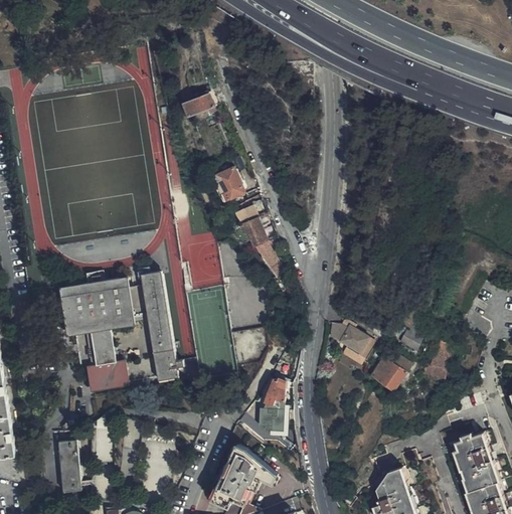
[(210,105),(205,91),(192,96),(193,98),(181,103),(185,114),(210,105)]
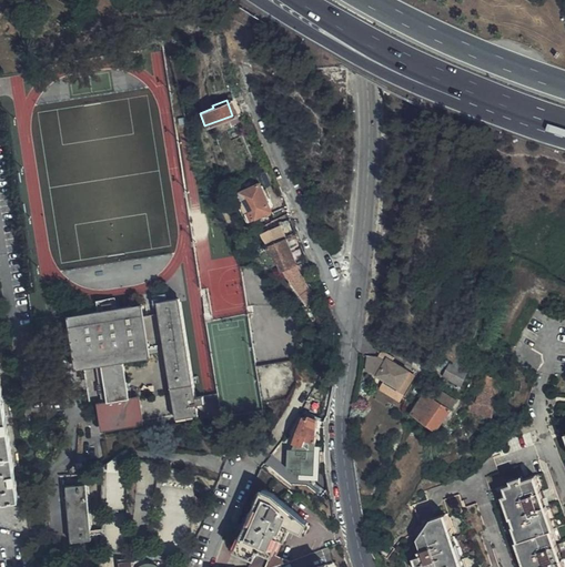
[(270,183),(264,170),(254,173),(261,188),(270,183)]
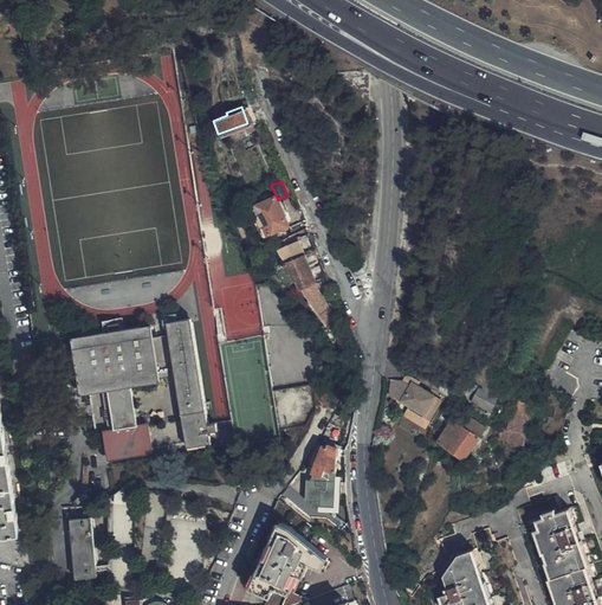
[(280,218),(272,199),(251,208),(259,227),(280,218)]
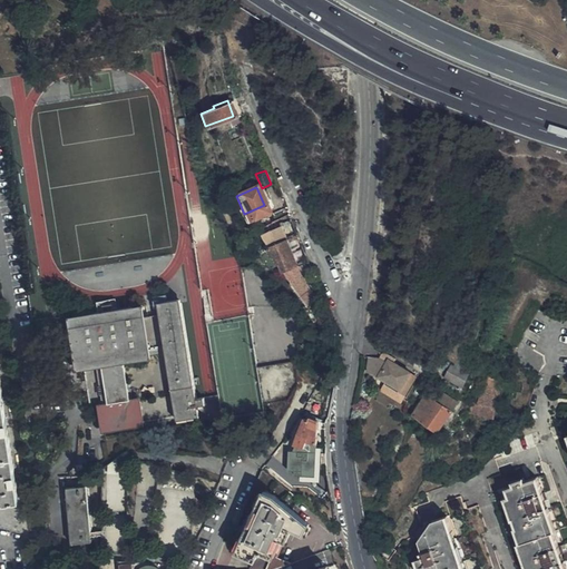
[(293,266),(279,227),(262,234),(267,247),(265,252),(267,256),(270,257),(274,265),(276,264),(280,271),(293,266)]
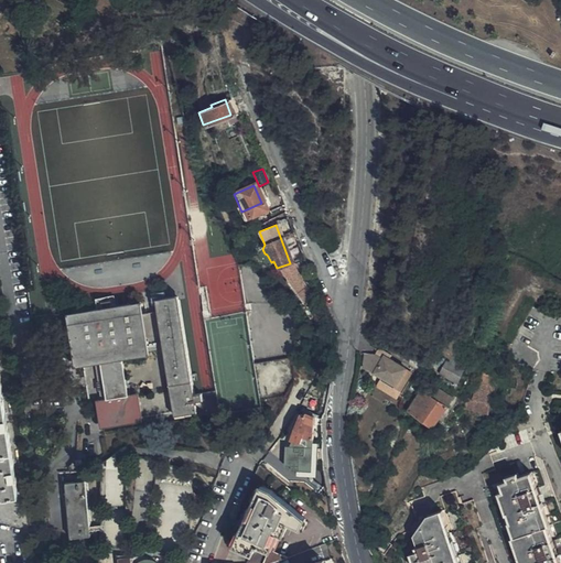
[(301,287),(291,267),(280,271),(295,302),(304,298),(303,294),(306,293),(303,285),(301,287)]
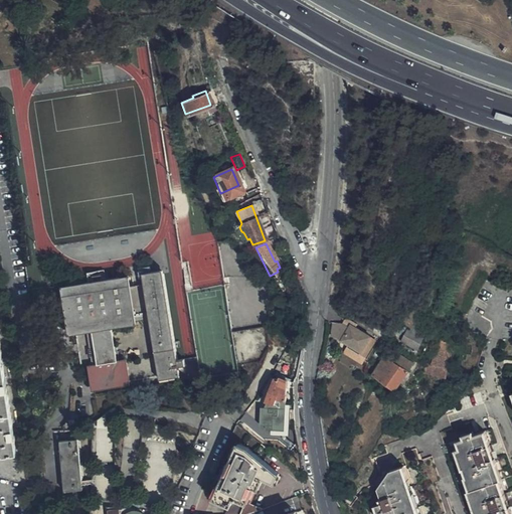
[(162,292),(159,275),(141,278),(145,302),(152,351),(153,358),(156,357),(158,372),(172,370),(174,369),(174,367),(181,366),(180,360),(172,361),(171,354),(166,319),(162,292)]
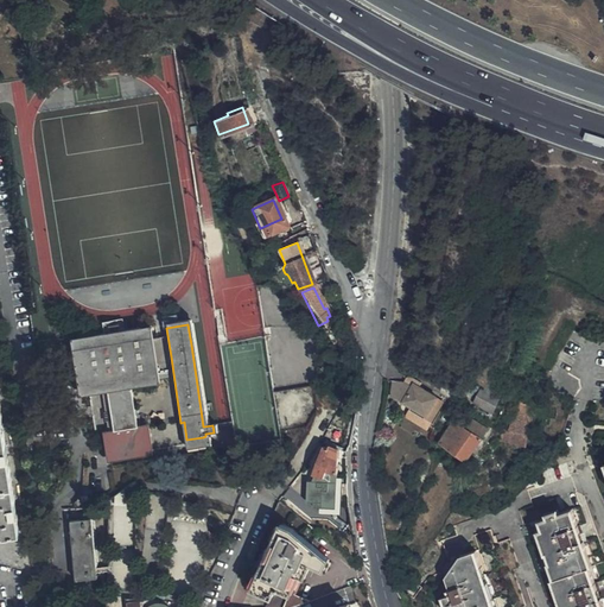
[(147,337),(147,330),(147,329),(108,335),(78,340),(68,341),(72,374),(75,387),(76,396),(99,392),(105,392),(110,431),(105,432),(97,434),(101,460),(139,455),(139,454),(135,429),(134,424),(128,387),(154,384),(152,365),(147,337)]
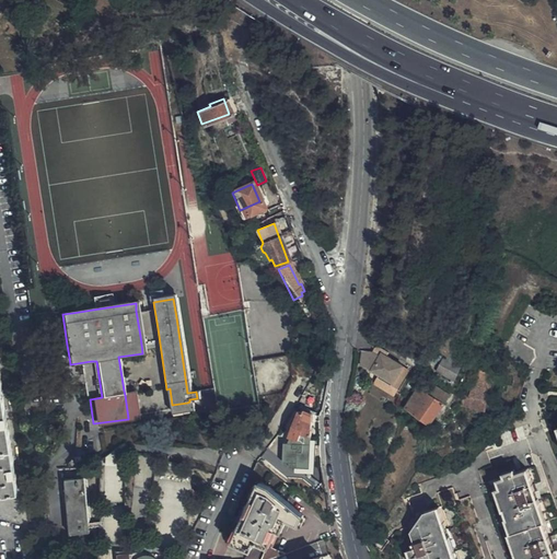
[(62,314),(72,313),(70,305),(56,307),(58,315),(62,314)]
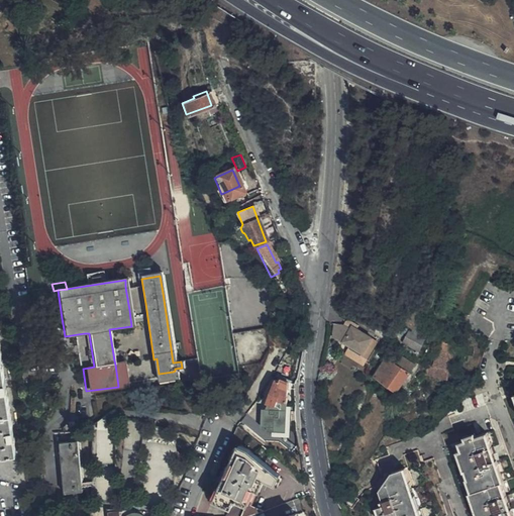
[(62,318),(58,290),(54,291),(59,330),(64,329),(62,318)]
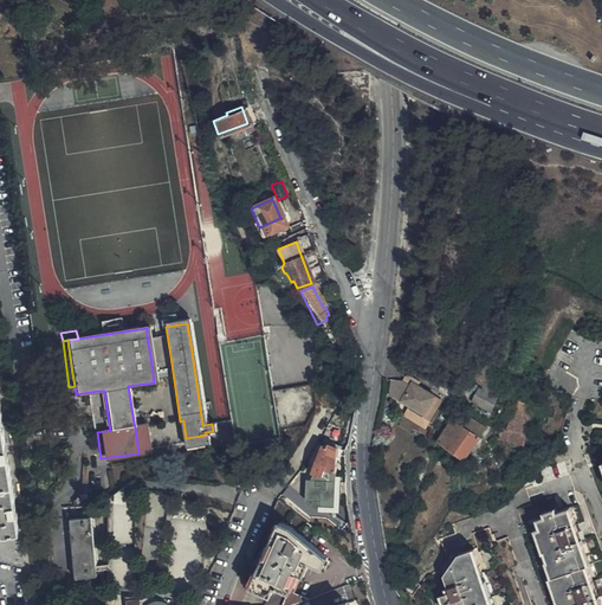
[(535,397),(538,381),(525,377),(520,393),(535,397)]
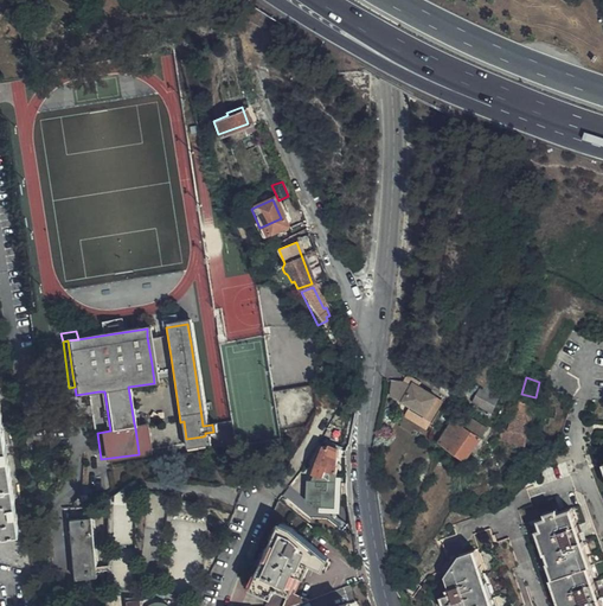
[(405,387),(385,381),(386,397),(390,397),(391,399),(398,402),(398,400),(405,387)]
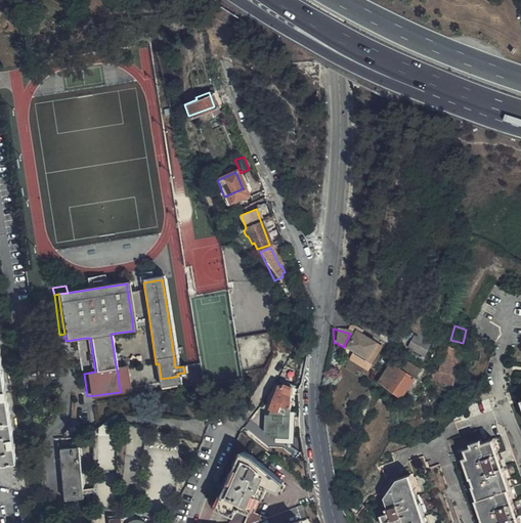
[(344,345),(344,347),(352,352),(362,358),(363,358),(372,343),(352,332),(350,334),(344,345)]
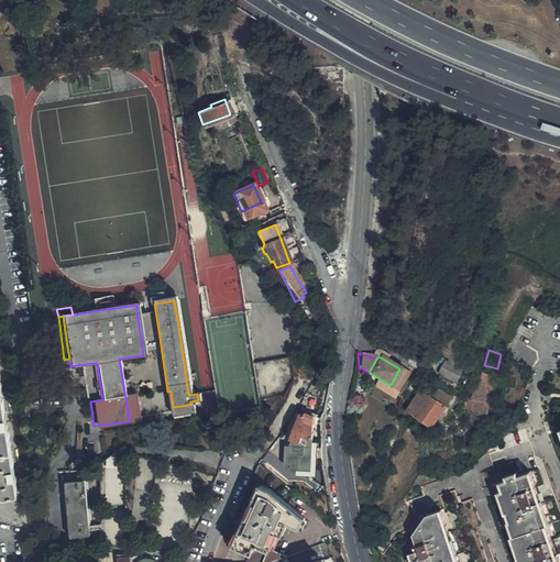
[(442,357),(440,361),(460,370),(461,365),(442,357)]
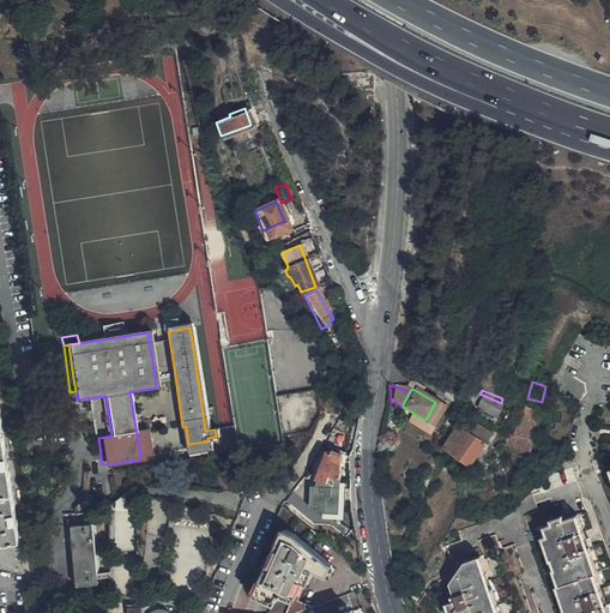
[(501,403),(479,394),(475,406),(476,407),(495,416),(496,414),(501,403)]
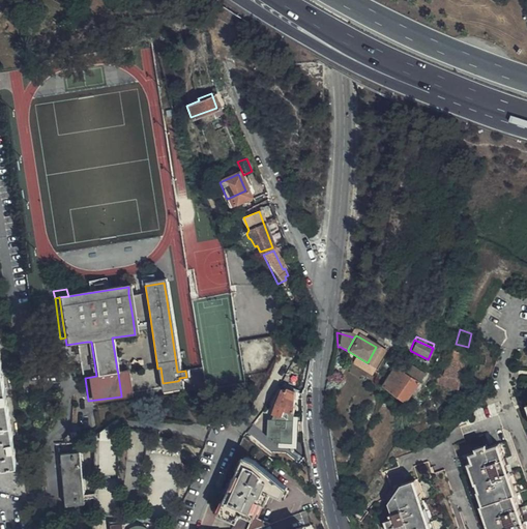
[(91,342),(86,342),(91,377),(96,376),(91,342)]
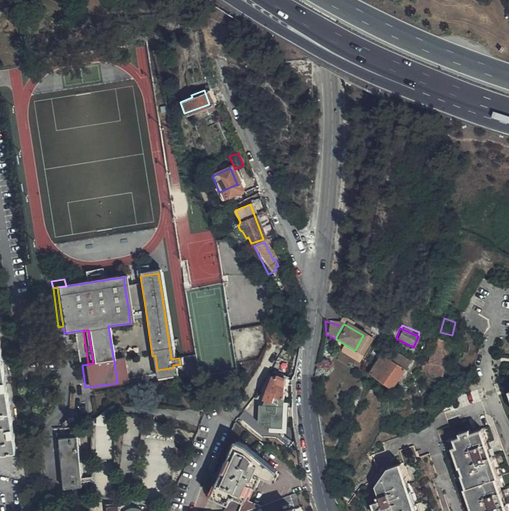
[(443,367),(451,338),(432,334),(427,354),(422,353),(421,361),(427,363),(443,367)]
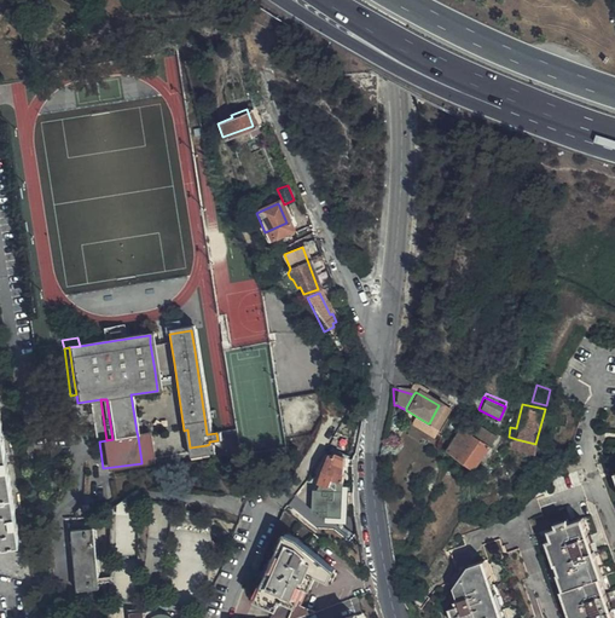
[(445,409),(439,405),(429,423),(428,423),(416,416),(411,426),(430,435),(445,409)]
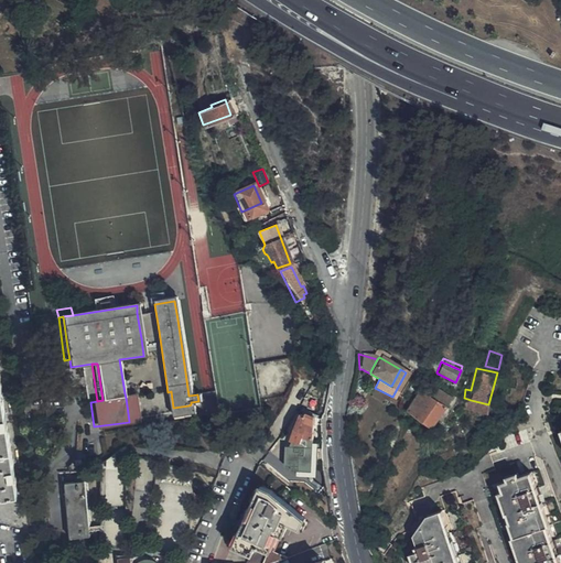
[(190,412),(189,405),(173,408),(171,391),(168,392),(166,392),(170,414),(190,412)]
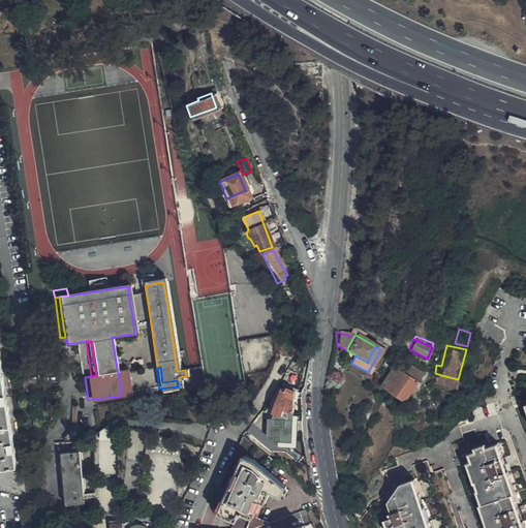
[(413,383),(391,367),(388,372),(379,384),(378,385),(401,401),(408,389),(413,383)]
